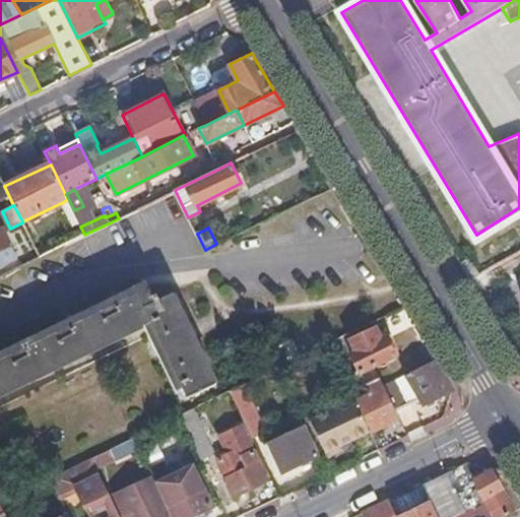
[(0,252),(1,254),(13,249),(3,229),(0,229),(0,252)]
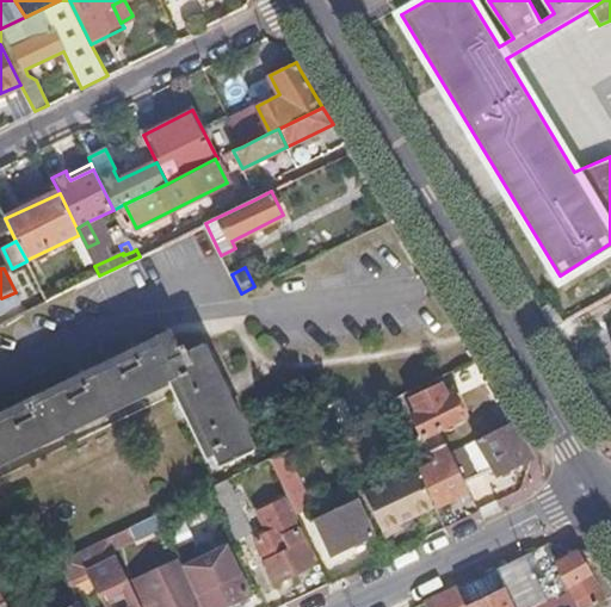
[(553,301),(541,308),(553,326),(565,320),(553,301)]
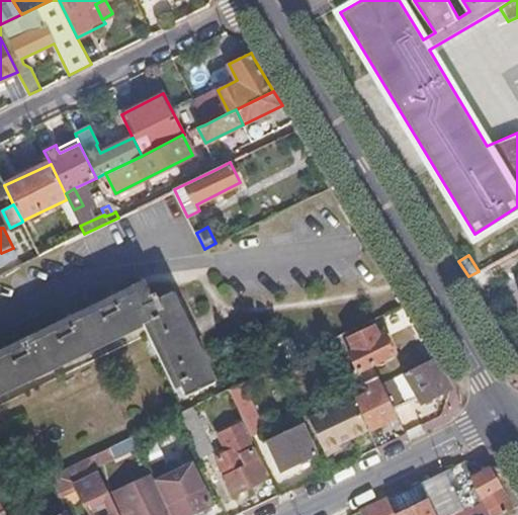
[(128,293),(143,323),(174,388),(180,384),(142,305),(152,299),(149,294),(142,279),(124,287),(128,293)]
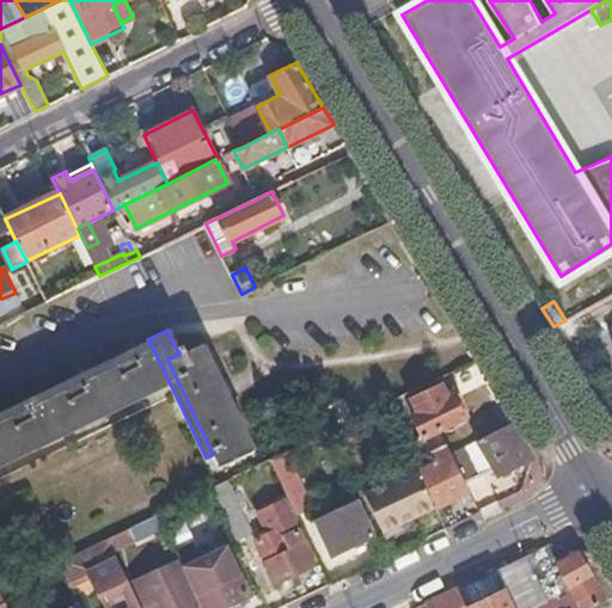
[(0,421),(35,404),(152,347),(147,339),(0,411),(0,421)]
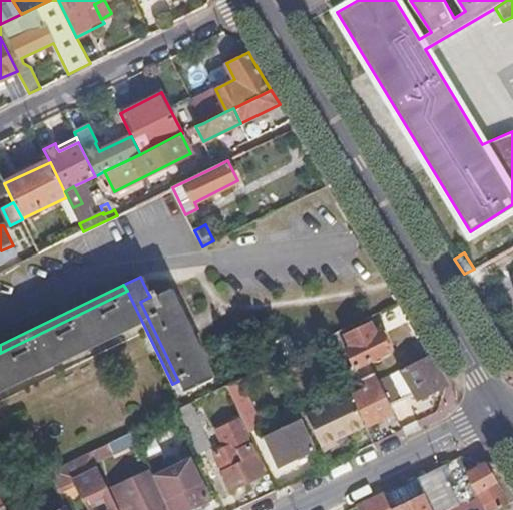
[(140,302),(178,381),(183,392),(212,378),(169,289),(155,295),(152,290),(147,292),(150,297),(140,302)]
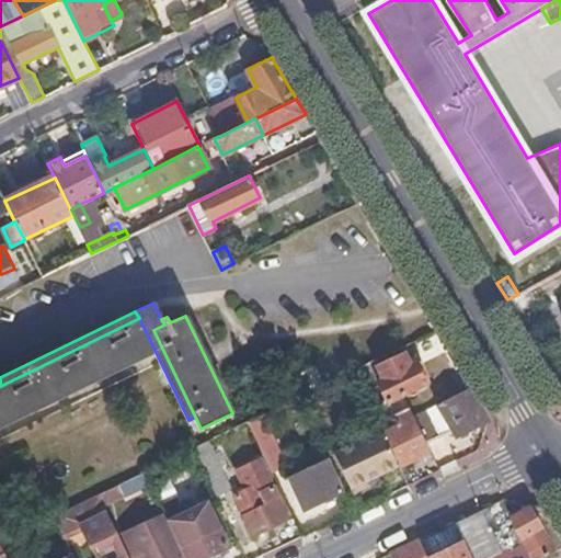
[(0,424),(155,350),(139,318),(32,371),(0,386),(0,424)]
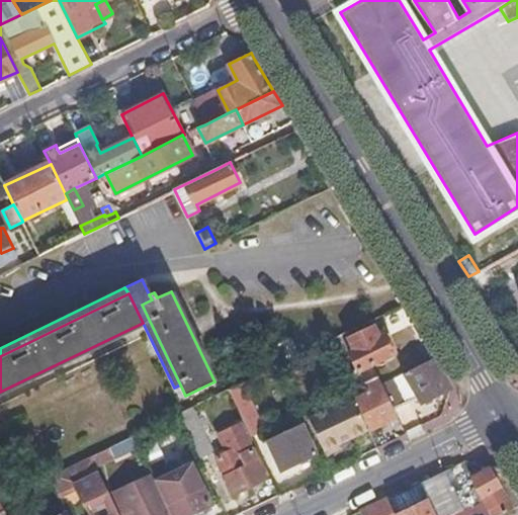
[(364,381),(377,375),(371,363),(394,352),(384,334),(379,336),(374,325),(347,337),(353,349),(348,351),(357,369),(343,375),(349,388),(364,381)]
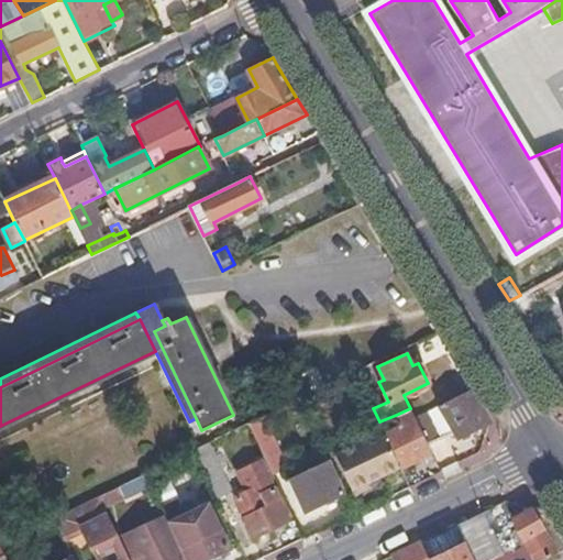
[(302,397),(321,387),(326,385),(317,368),(291,380),(300,397),(302,397)]
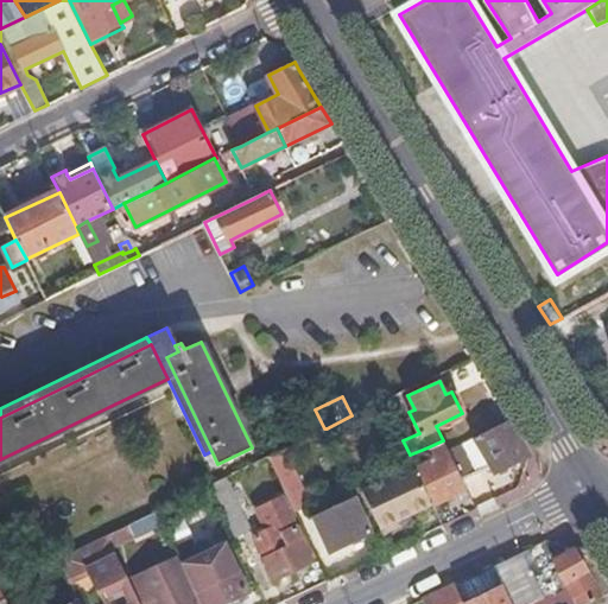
[(493,471),(529,452),(518,434),(510,419),(473,436),(493,471)]
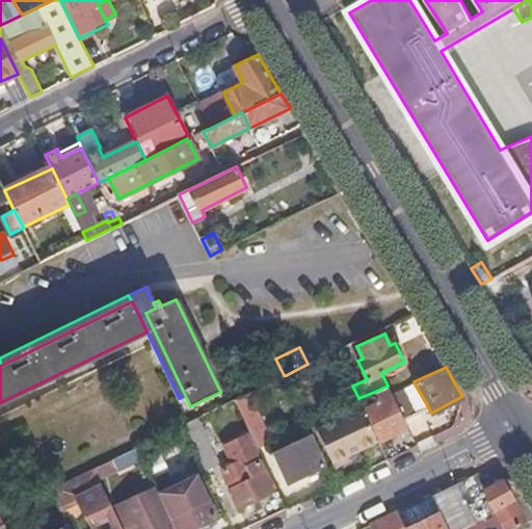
[(378,440),(407,425),(391,393),(388,386),(374,392),(378,402),(364,410),(378,440)]
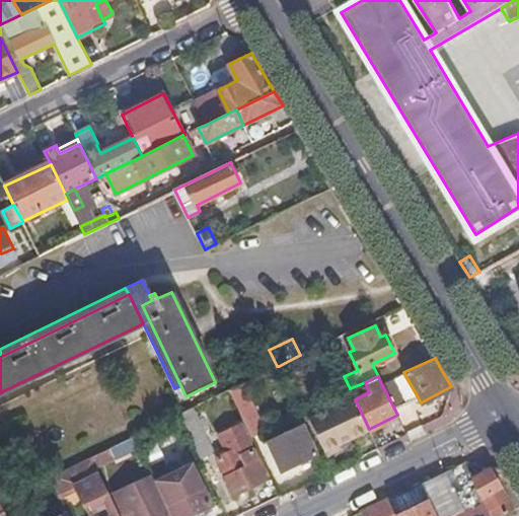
[(341,443),(369,429),(355,399),(354,397),(309,419),(325,451),(341,443)]
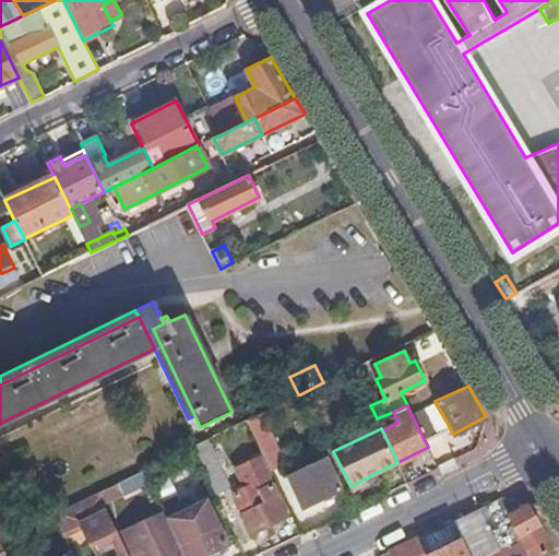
[(193,447),(216,494),(228,487),(207,444),(214,440),(213,437),(193,447)]
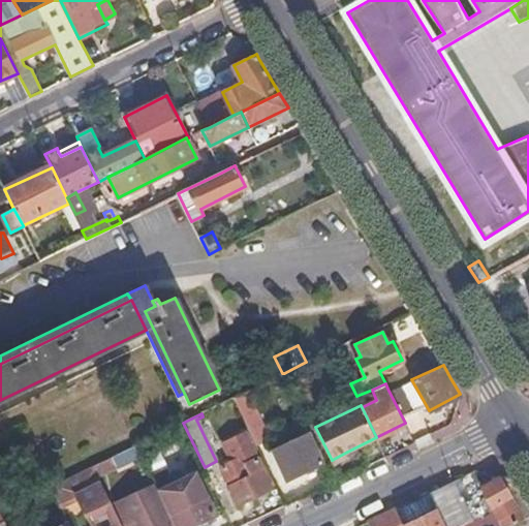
[(246,422),(257,446),(270,440),(257,416),(246,422)]
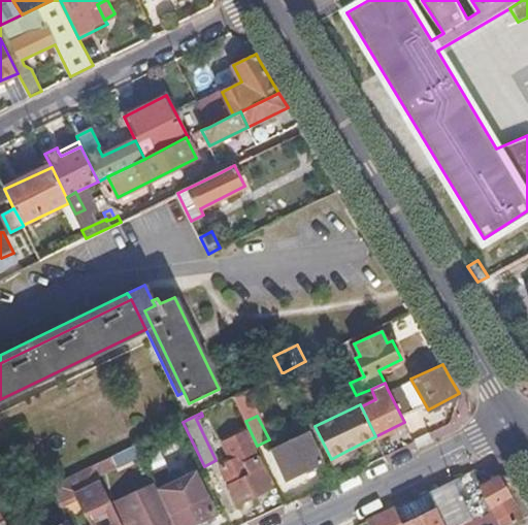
[(236,503),(271,486),(245,430),(226,439),(234,457),(221,464),(229,483),(227,484),(236,503)]
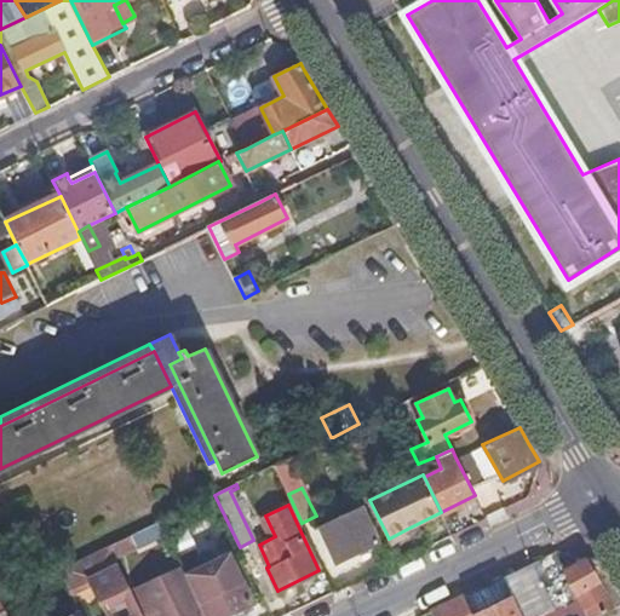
[(378,542),(361,507),(320,527),(337,563),(378,542)]
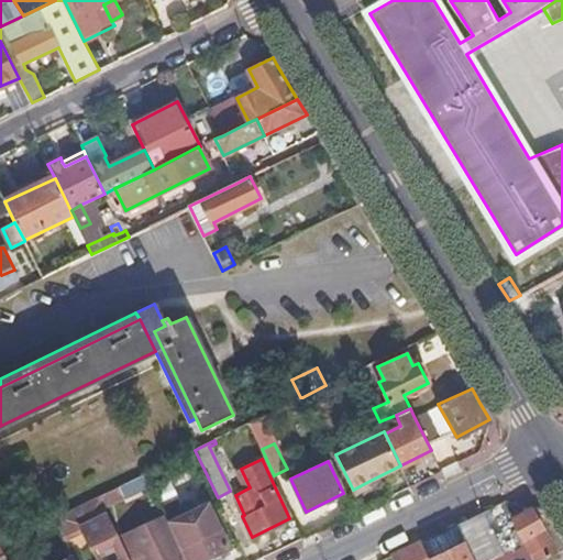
[(101,506),(148,483),(143,474),(97,497),(101,506)]
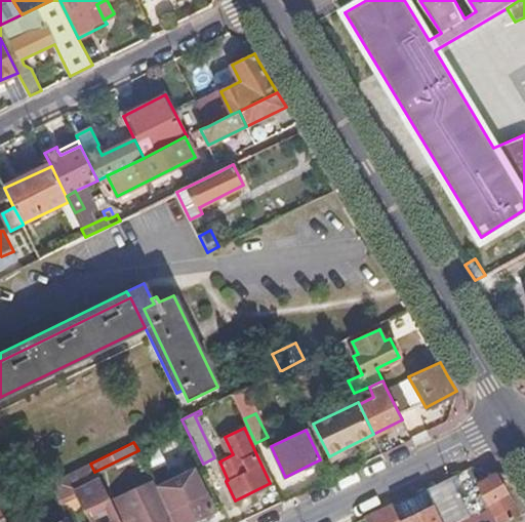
[(347,453),(345,448),(329,456),(331,462),(347,453)]
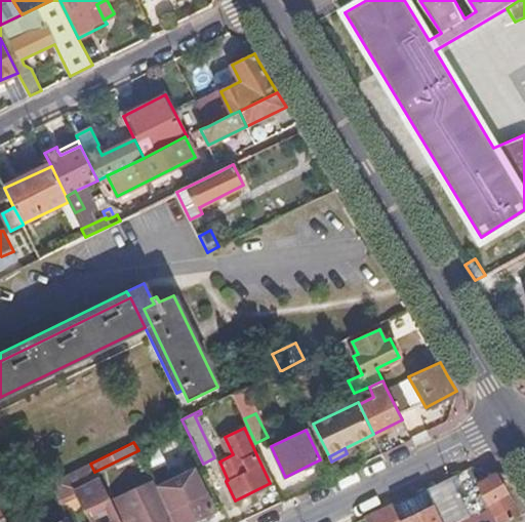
[(486,507),(452,521),(502,521),(524,511),(524,502),(523,499),(512,479),(502,485),(497,473),(479,483),(483,492),(479,494),(486,507)]
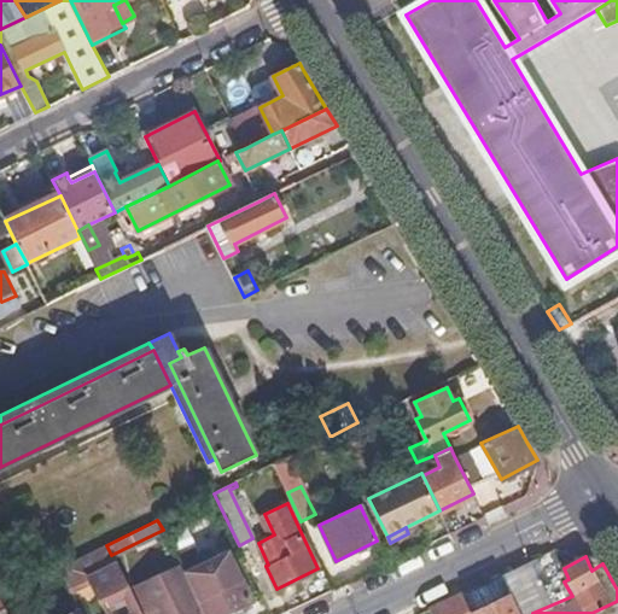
[(191,579),(208,613),(220,613),(252,600),(232,559),(191,579)]
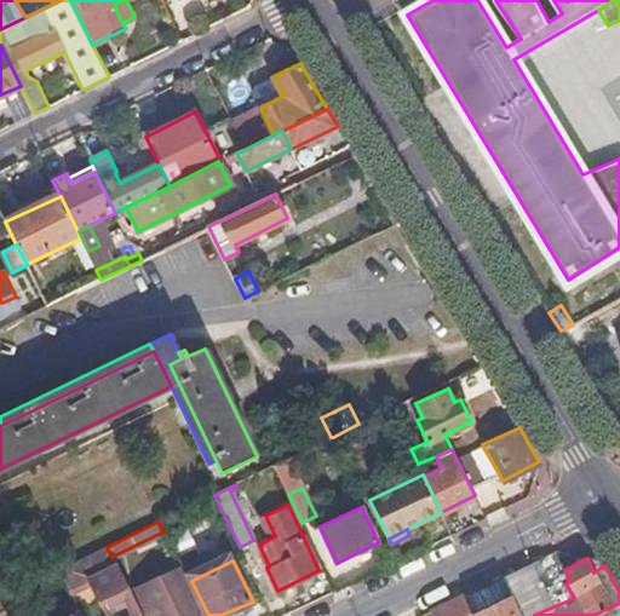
[(116,615),(143,615),(119,565),(116,566),(92,579),(102,600),(108,598),(116,615)]
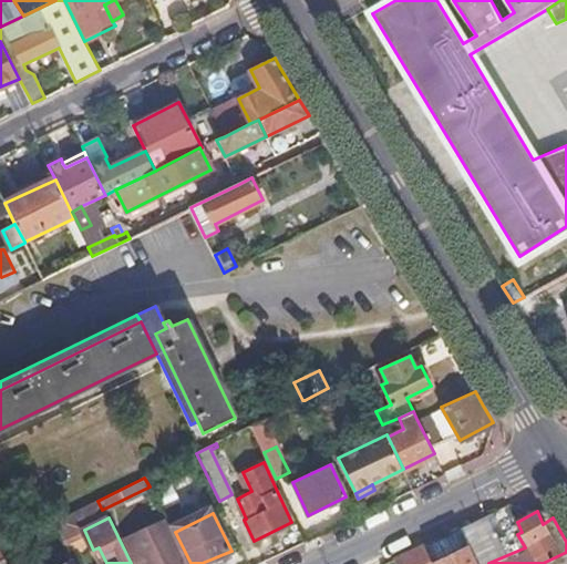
[(184,563),(162,519),(124,537),(138,563),(184,563)]
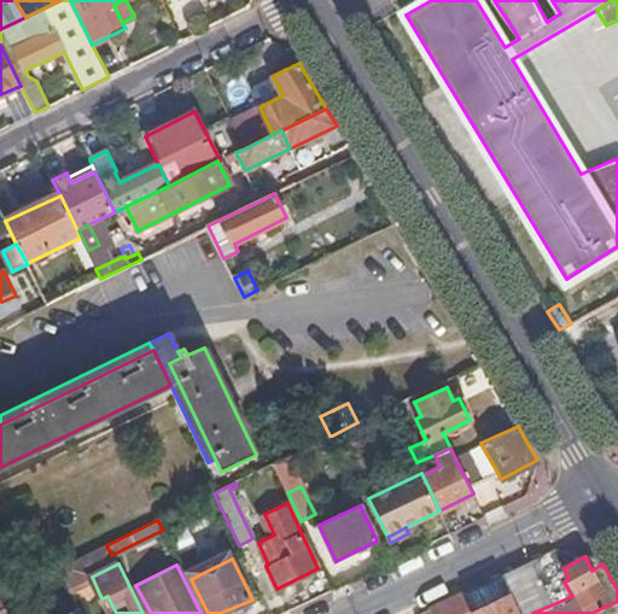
[(467,589),(429,607),(431,613),(520,613),(501,572),(467,589)]
